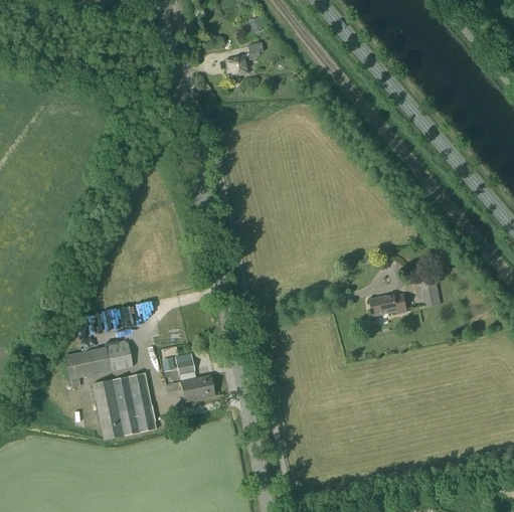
[(250,27),(260,25),(257,13),(247,15),(250,27)]
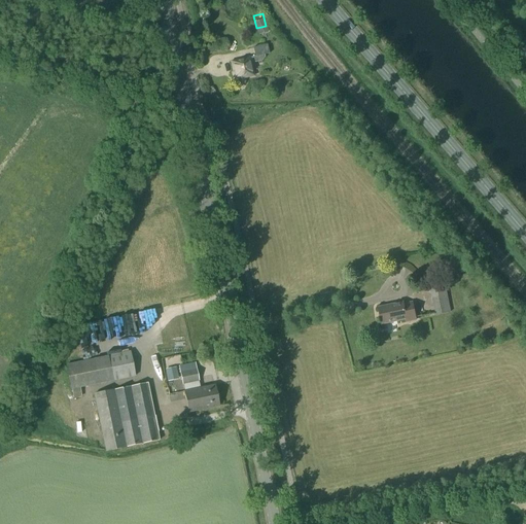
[(254,46),(255,51),(256,55),(233,61),(237,78),(254,74),(251,62),(263,59),(266,55),(265,53),(270,51),(268,43),(254,46)]
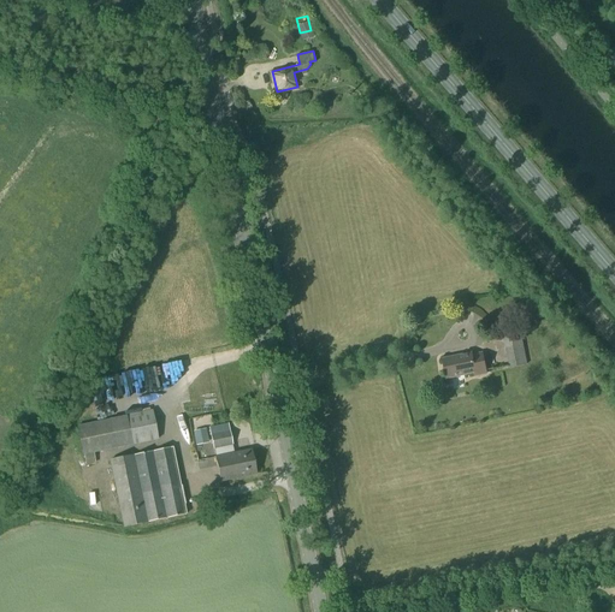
[(521,333),(504,337),(510,366),(527,362),(521,333)]
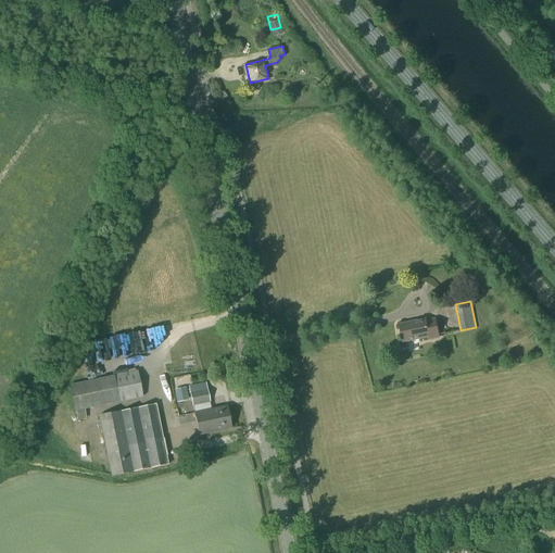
[(426,317),(401,323),(404,340),(430,335),(430,338),(440,336),(437,317),(427,319),(426,317)]
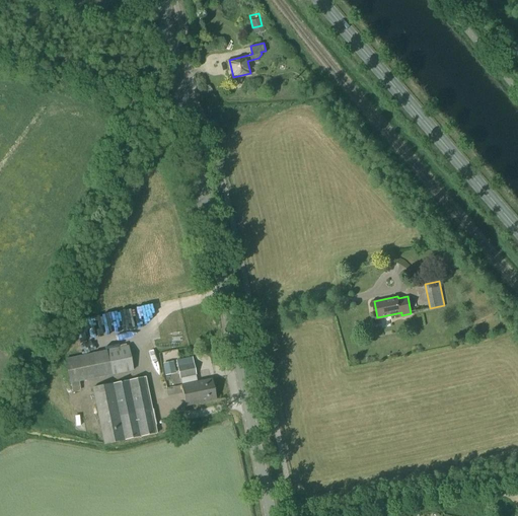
[(152,347),(150,336),(158,335),(155,322),(146,324),(149,338),(146,339),(148,348),(152,347)]
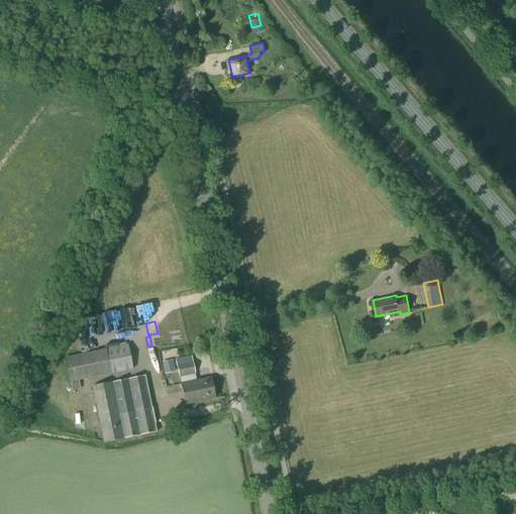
[(101,335),(102,340),(123,335),(122,329),(101,335)]
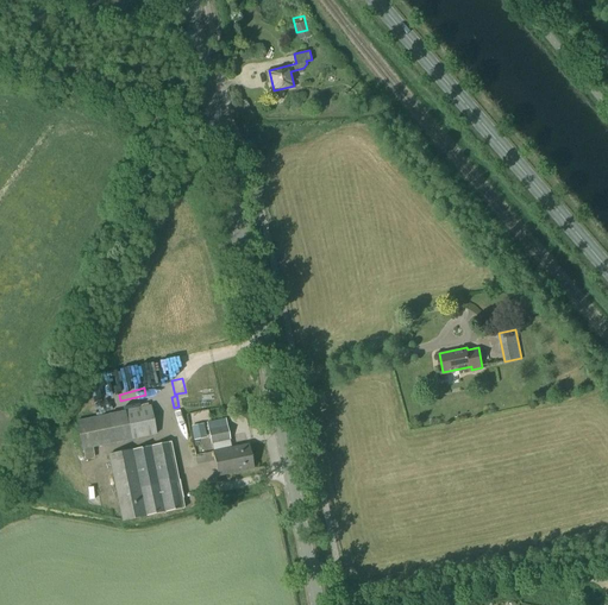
[(82,447),(94,445),(157,432),(151,403),(76,418),(82,447)]
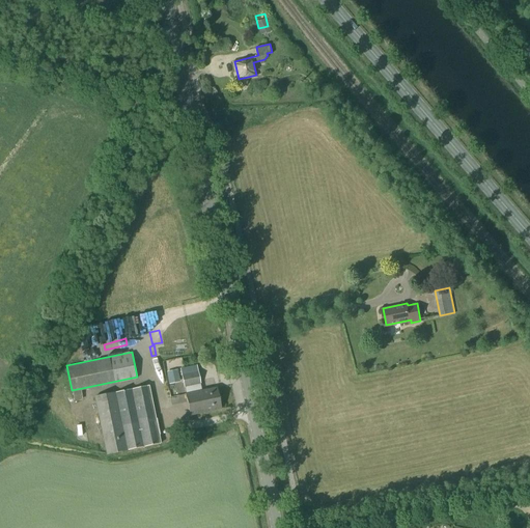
[(201,382),(198,363),(182,367),(186,385),(201,382)]
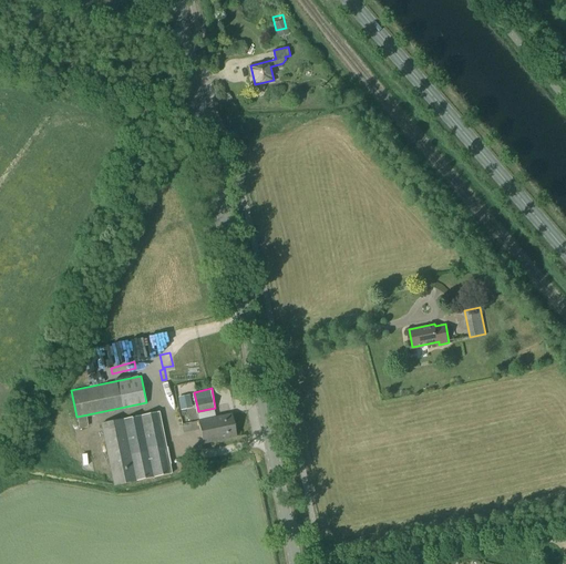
[(53,401),(58,391),(53,389),(48,399),(53,401)]
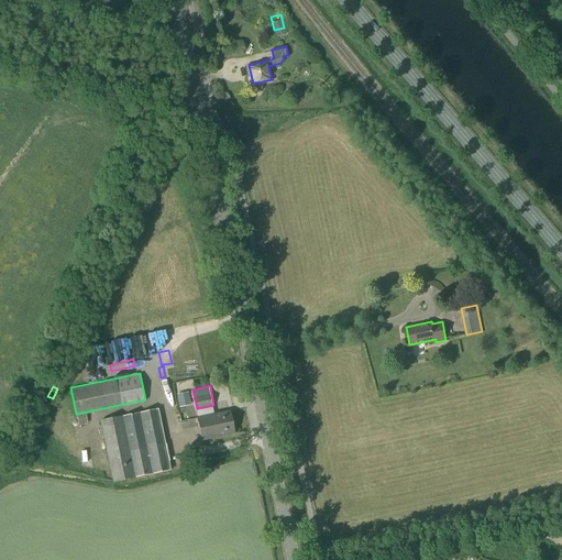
[(188,391),(177,393),(178,399),(189,397),(188,391)]
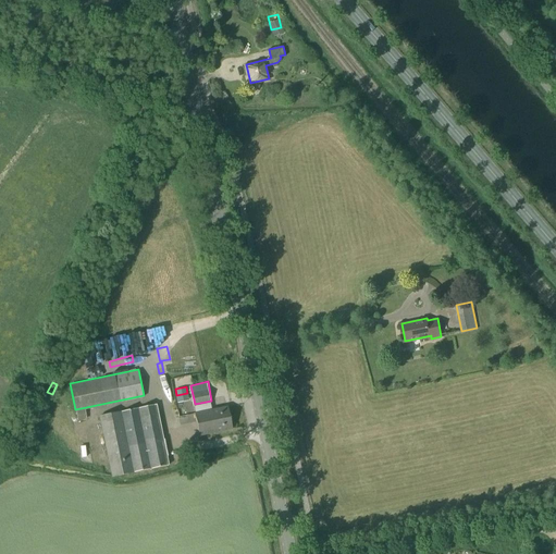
[(99,414),(111,470),(112,476),(169,464),(157,403),(99,414)]
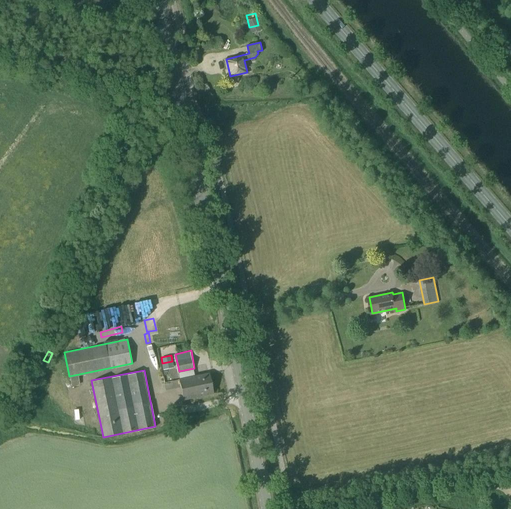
[(180,378),(185,399),(214,392),(210,371),(180,378)]
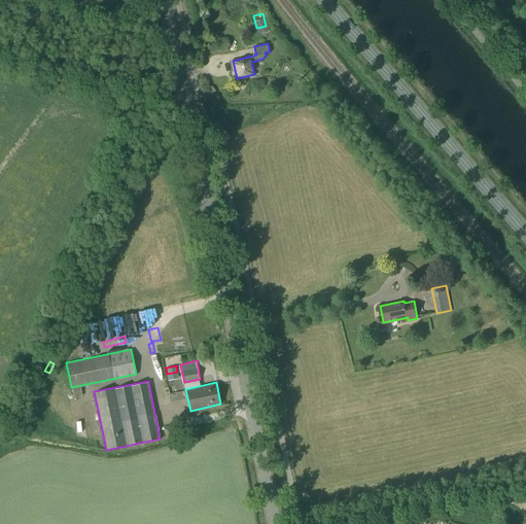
[(40,391),(38,395),(45,399),(48,394),(40,391)]
